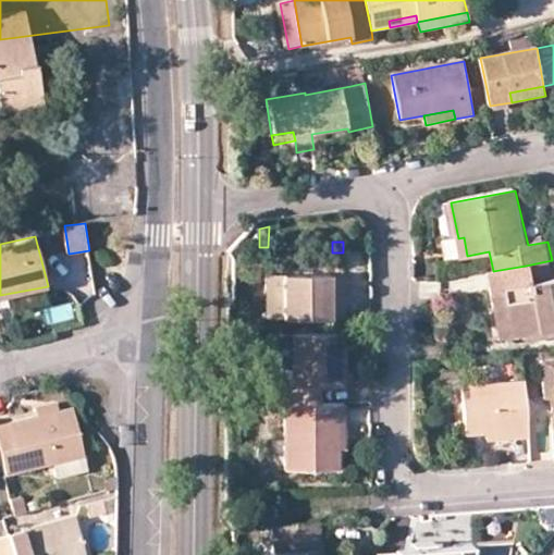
[(553,280),(531,284),(526,266),(493,271),(483,273),(489,293),(502,291),(511,336),(553,328),(553,280)]
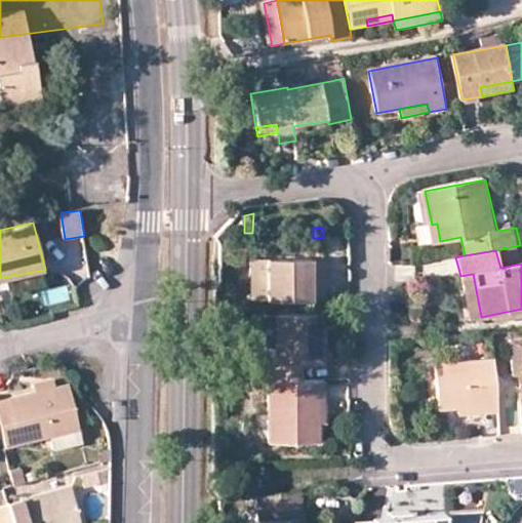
[(268,258),(252,258),(252,300),(268,300),(268,258)]
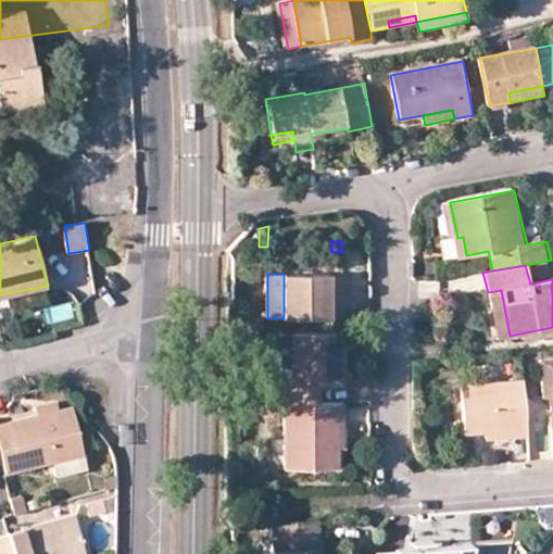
[(284,274),(284,318),(348,317),(346,298),(337,297),(332,297),(331,274),(284,274)]
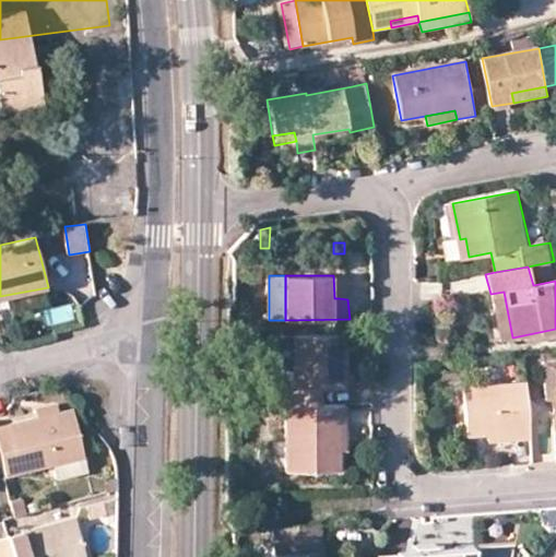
[(504,292),(491,294),(500,341),(512,338),(504,292)]
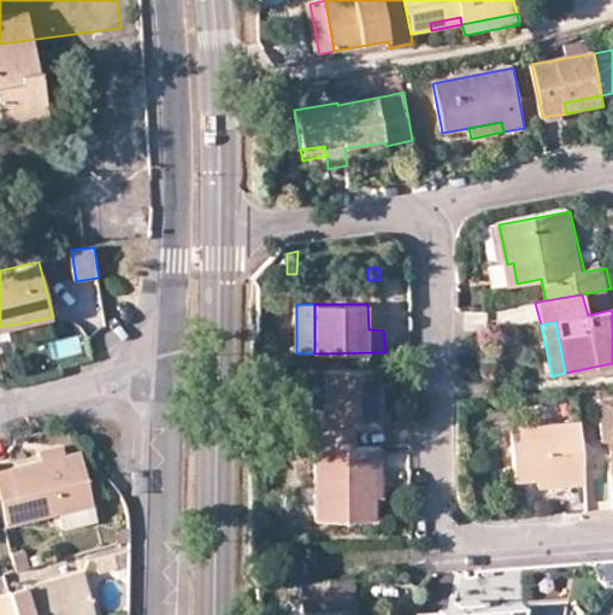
[(82,338),(49,345),(54,362),(86,355),(82,338)]
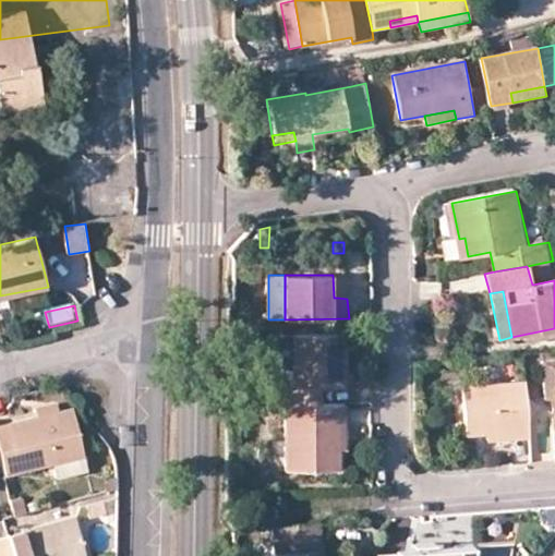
[(324,405),(323,388),(347,387),(347,335),(294,336),(293,381),(276,381),(276,405),(287,403),(324,405)]
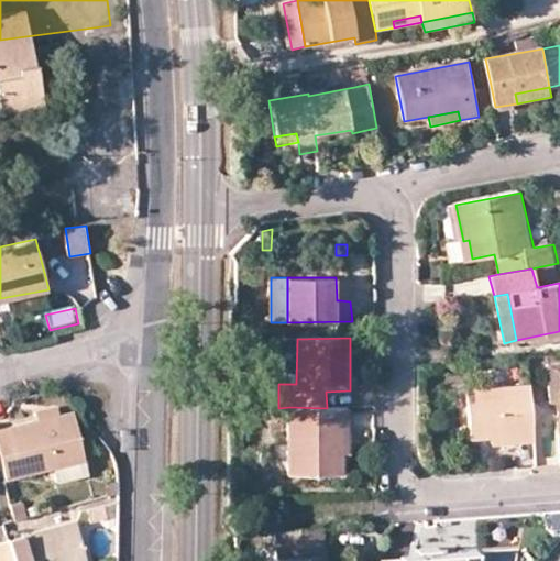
[(559,363),(542,365),(546,399),(559,397),(559,363)]
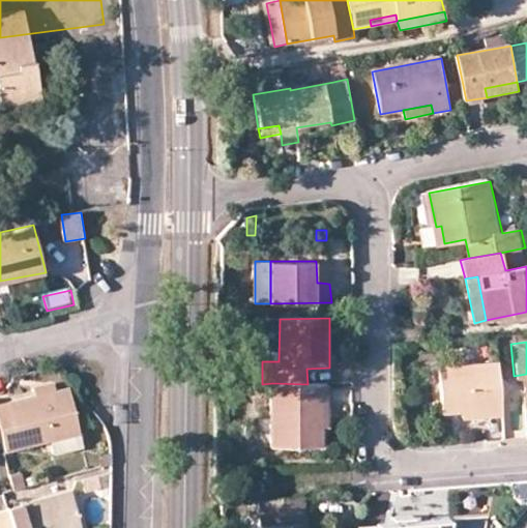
[(444,413),(464,411),(487,409),(487,418),(505,416),(500,363),(440,369),(444,413)]
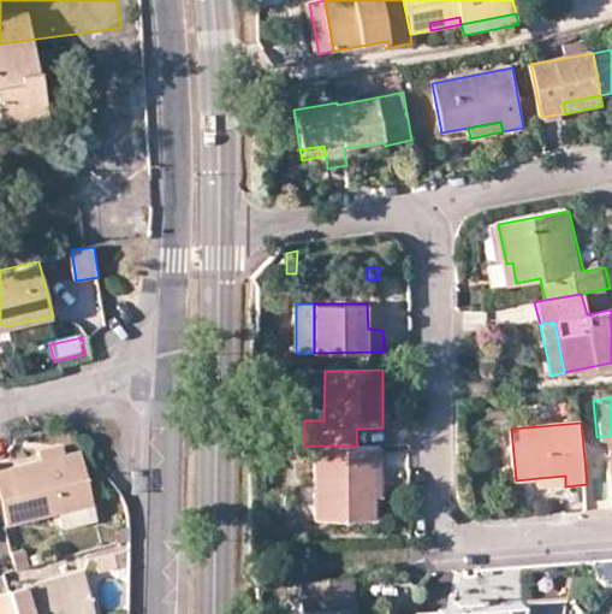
[(316,446),(316,519),(375,520),(375,497),(375,468),(382,468),(382,447),(357,447),(316,446)]
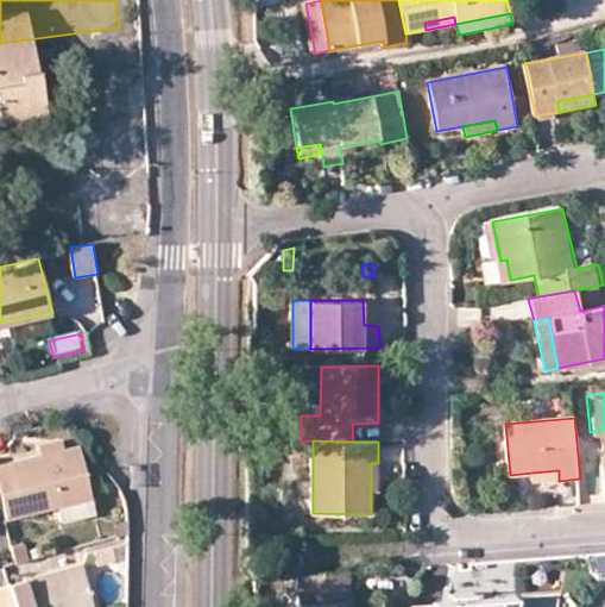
[(84,457),(81,445),(0,464),(0,489),(4,507),(7,519),(55,506),(94,496),(84,457)]
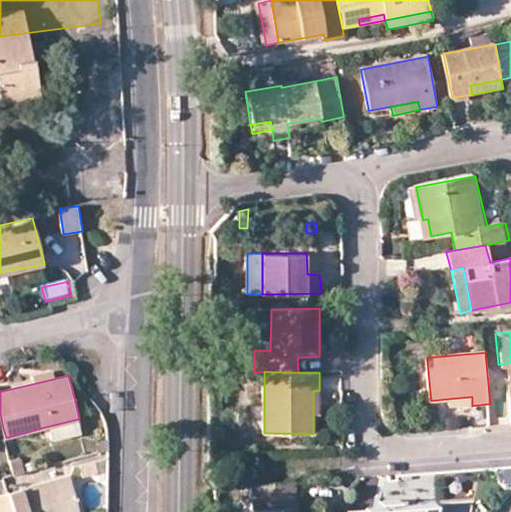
[(450,399),(451,407),(472,406),(472,397),(450,399)]
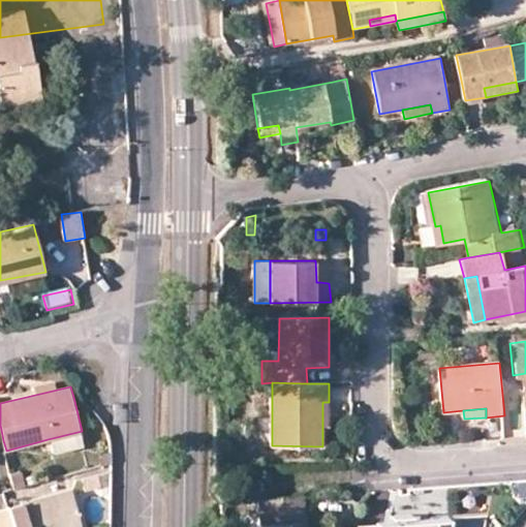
[(86,446),(82,431),(48,439),(52,455),(86,446)]
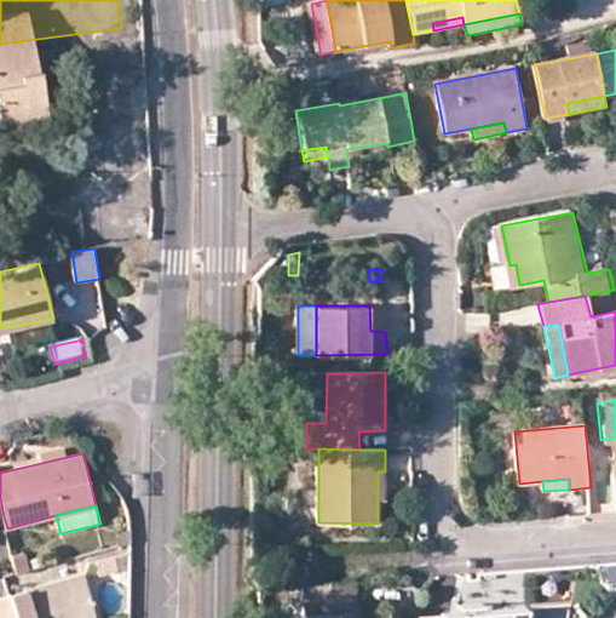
[(29,551),(13,555),(17,573),(33,570),(29,551)]
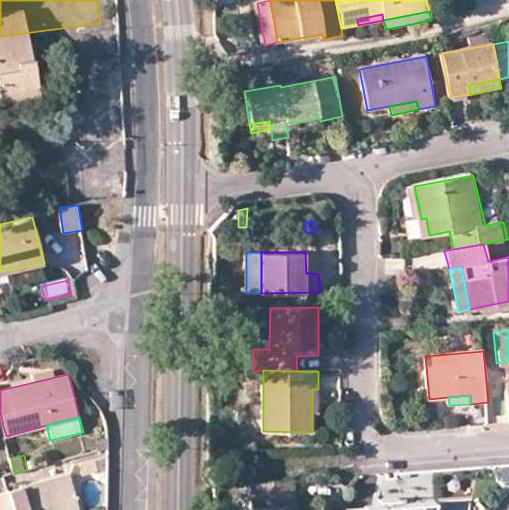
[(5,476),(8,487),(16,484),(14,473),(5,476)]
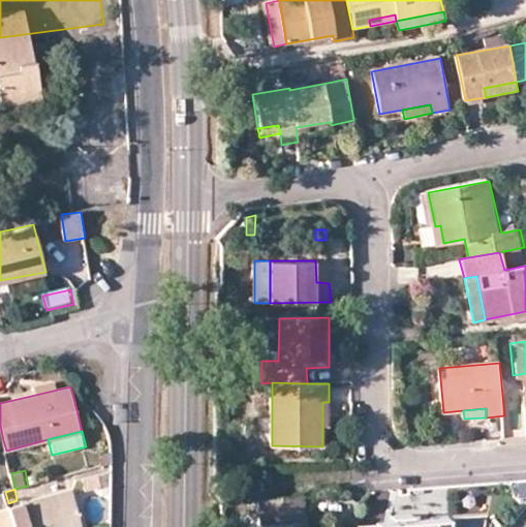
[(82,526),(73,490),(9,506),(10,509),(14,526),(82,526)]
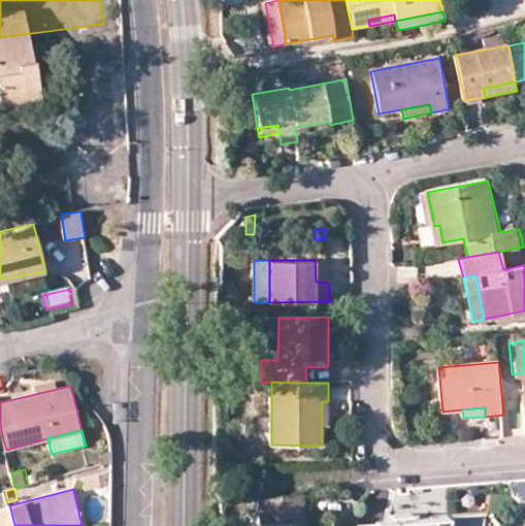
[(306,525),(304,497),(260,500),(262,525),(306,525)]
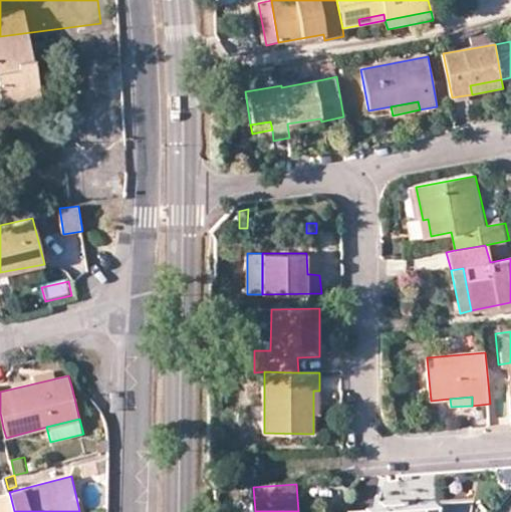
[(14,511),(10,495),(0,497),(0,511),(14,511)]
